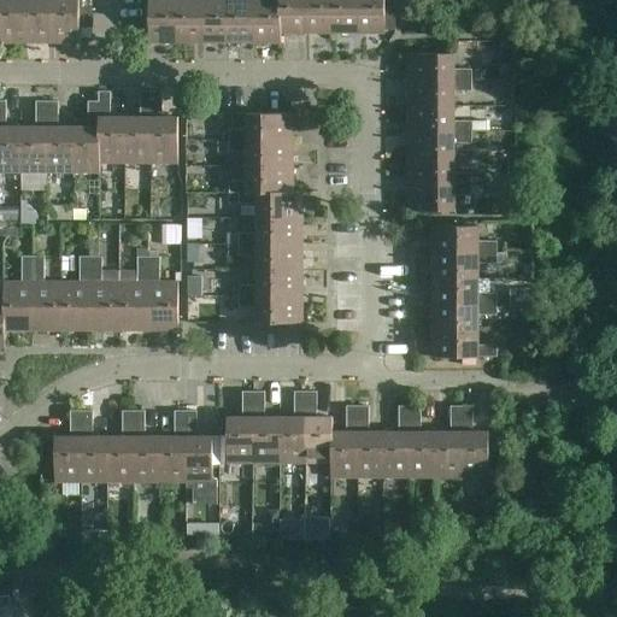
[(0,0),(1,43),(27,43),(27,0),(0,0)]
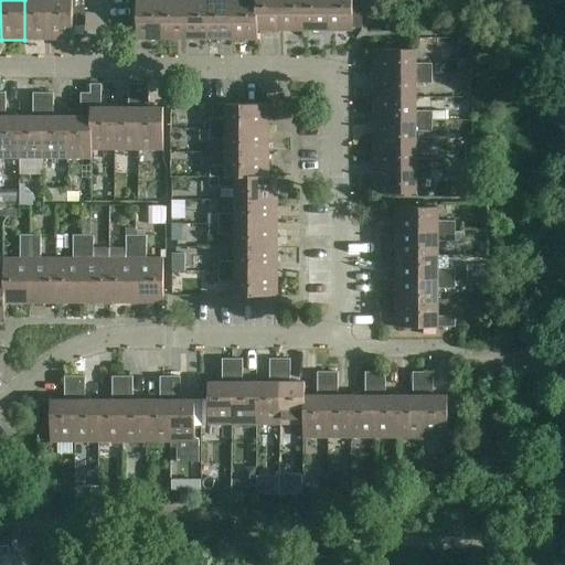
[(24,0),(24,40),(49,40),(48,0),(24,0)]
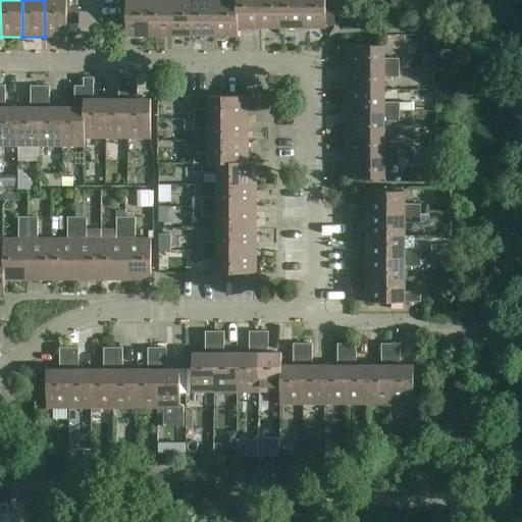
[(44,0),(45,37),(67,37),(67,0),(44,0)]
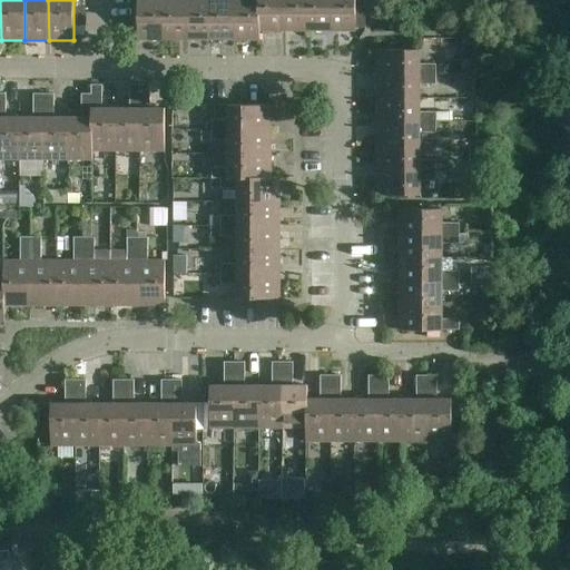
[(163,40),(163,0),(138,0),(138,40),(163,40)]
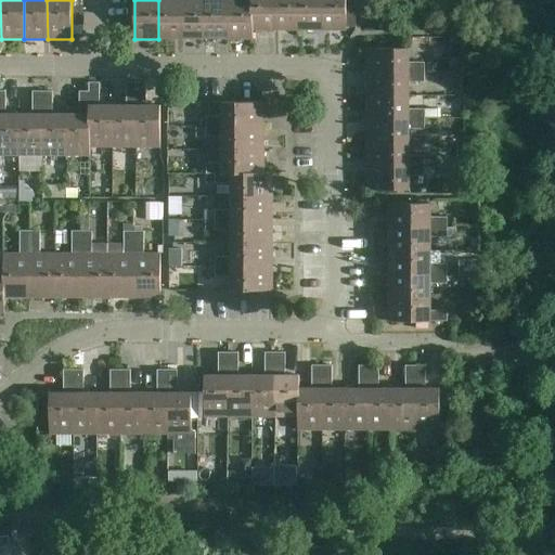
[(182,39),(181,0),(158,0),(158,39),(182,39)]
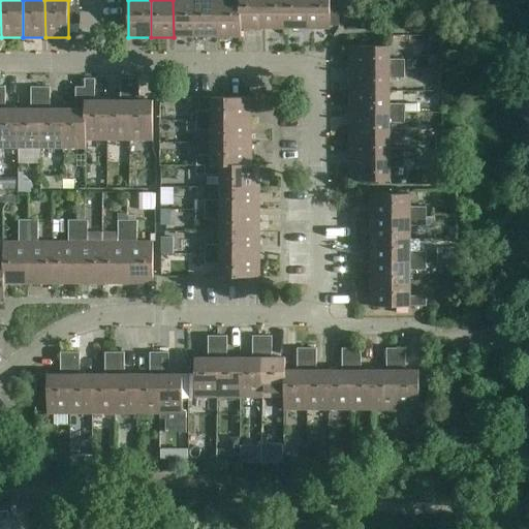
[(196,37),(195,0),(173,0),(174,37),(196,37)]
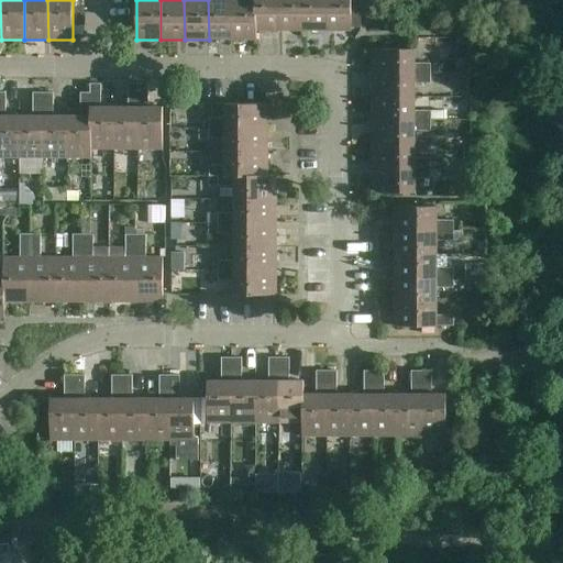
[(232,40),(232,0),(208,0),(209,40),(232,40)]
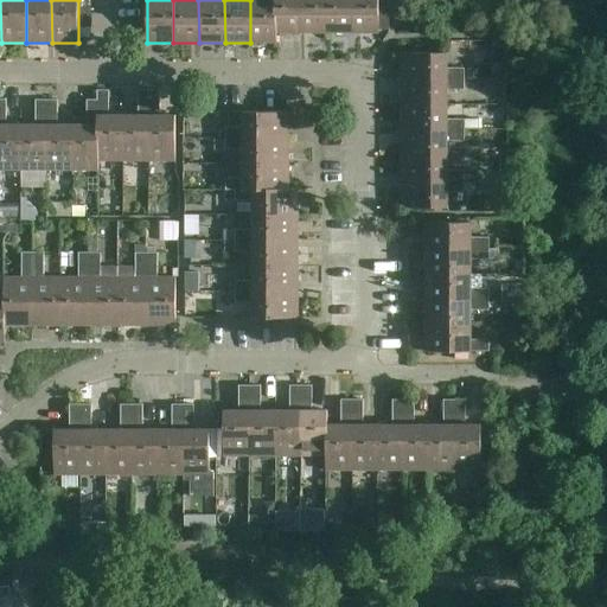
[(250,0),(250,43),(276,43),(276,33),(275,0),(250,0)]
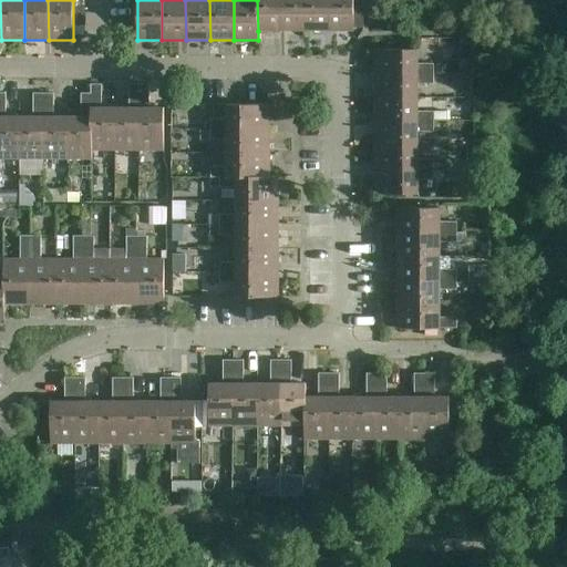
[(281,31),(281,0),(257,0),(258,31),(281,31)]
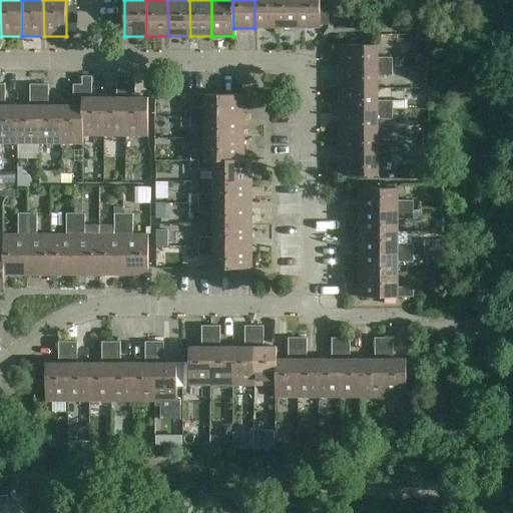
[(277,28),(276,0),(254,0),(254,28),(277,28)]
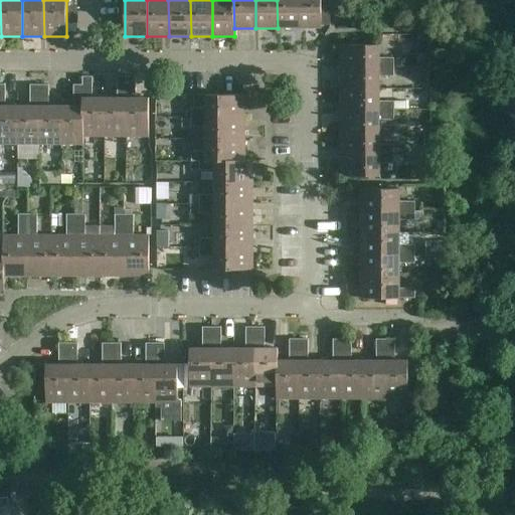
[(277,0),(278,28),(299,28),(299,0),(277,0)]
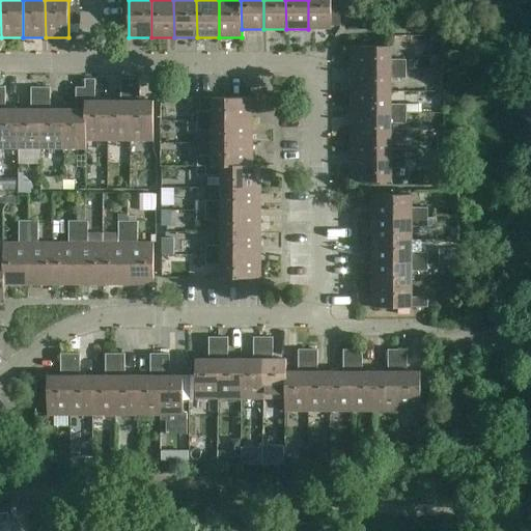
[(308,0),(308,29),(332,29),(331,0),(308,0)]
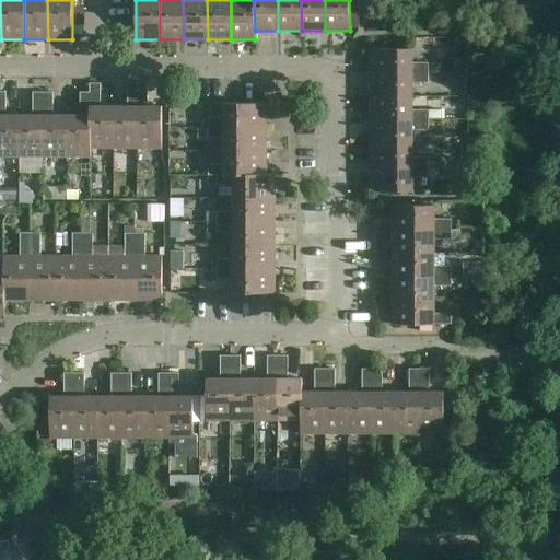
[(371,73),(429,73),(429,63),(412,63),(412,49),(371,49),(371,73)]
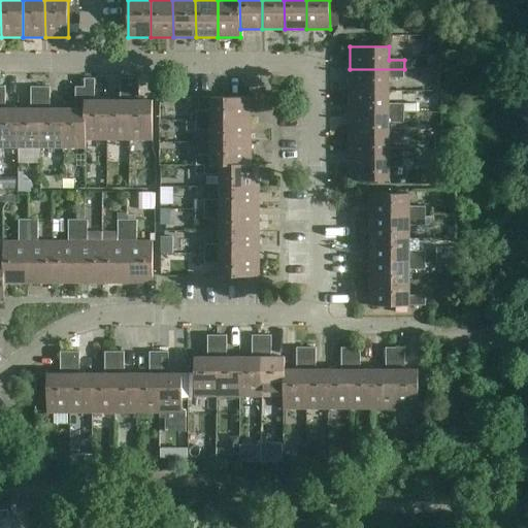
[(350,92),(389,92),(389,79),(404,79),(404,69),(350,69),(350,92)]
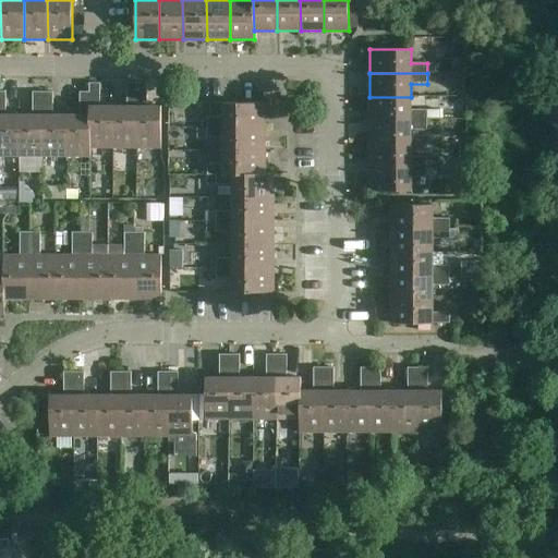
[(89,84),(89,93),(91,93),(91,148),(113,148),(113,107),(100,107),(100,83),(89,84)]
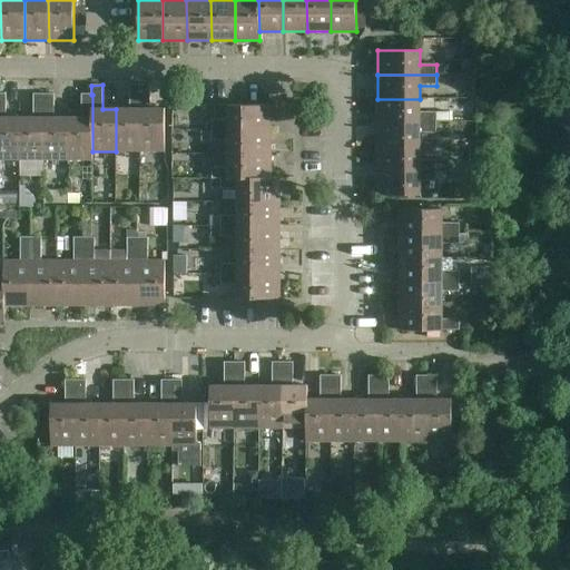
[(140,151),(140,85),(130,85),(130,109),(116,109),(116,151),(140,151)]
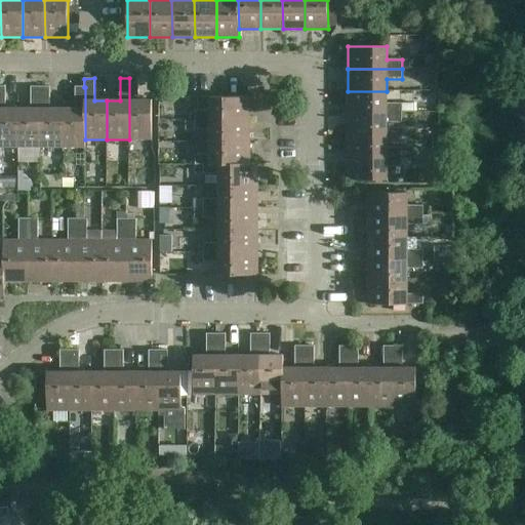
[(138,78),(129,78),(129,139),(152,139),(152,101),(138,101),(138,78)]
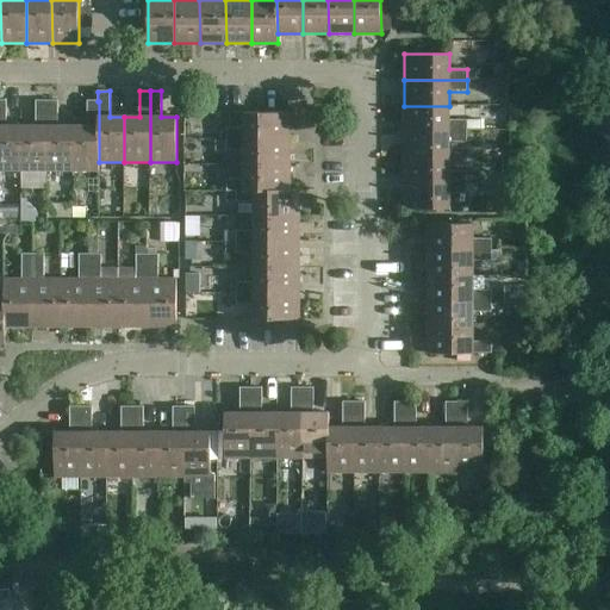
[(7,101),(0,100),(0,170),(22,172),(22,126),(7,126),(7,101)]
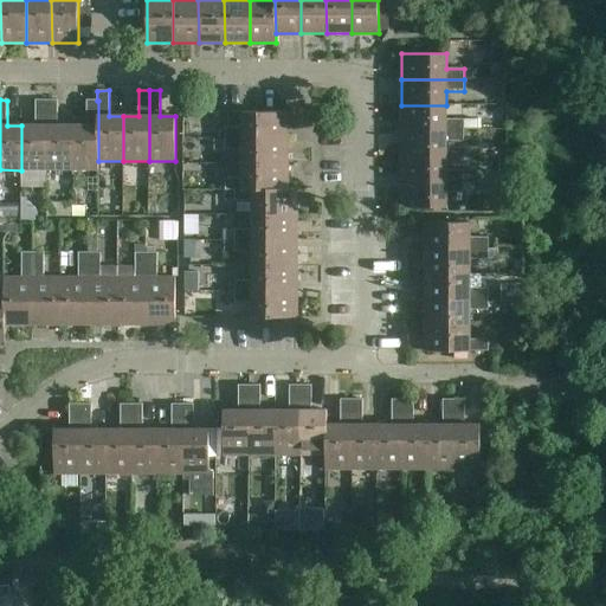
[(36,126),(21,126),(21,171),(47,171),(47,101),(36,101),(36,126)]
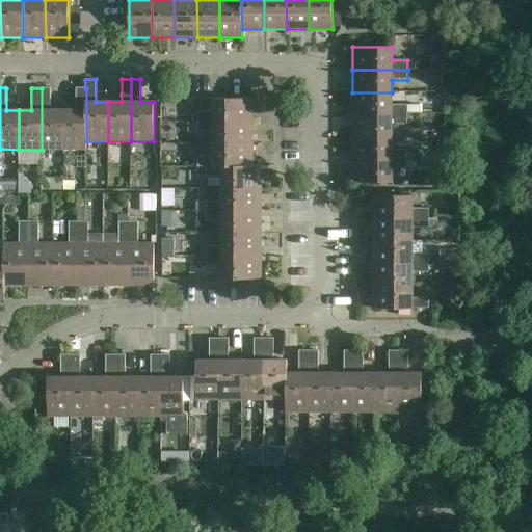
[(51,88),(42,88),(42,150),(63,150),(63,110),(51,110),(51,88)]
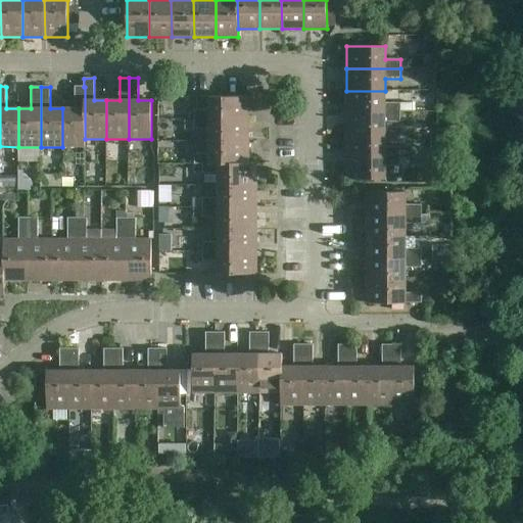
[(85,87),(84,87),(75,87),(75,108),(62,108),(62,147),(85,147),(85,139),(85,87)]
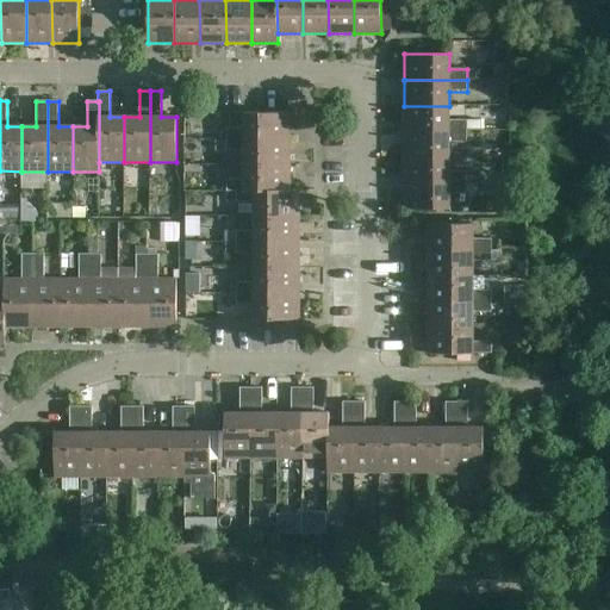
[(404,132),(467,132),(467,120),(449,120),(449,106),(404,106),(404,132)]
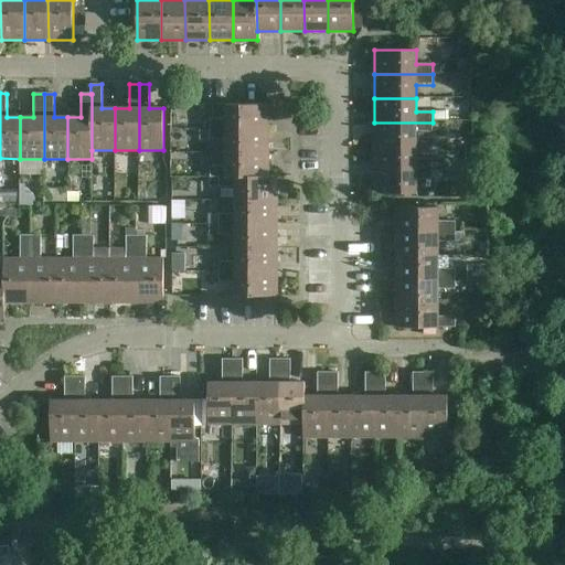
[(448,100),(448,119),(475,120),(476,102),(448,100)]
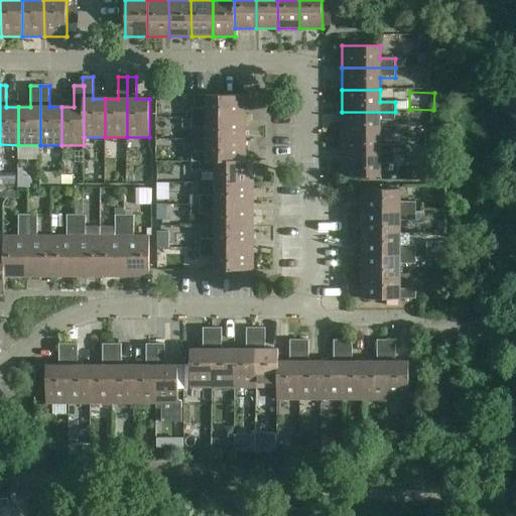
[(191,118),(245,118),(245,96),(207,96),(207,109),(191,109),(191,118)]
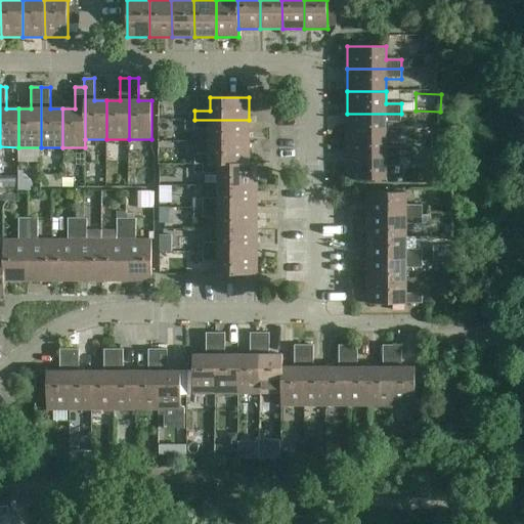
[(347,135),(387,135),(387,123),(401,123),(401,114),(347,114),(347,135)]
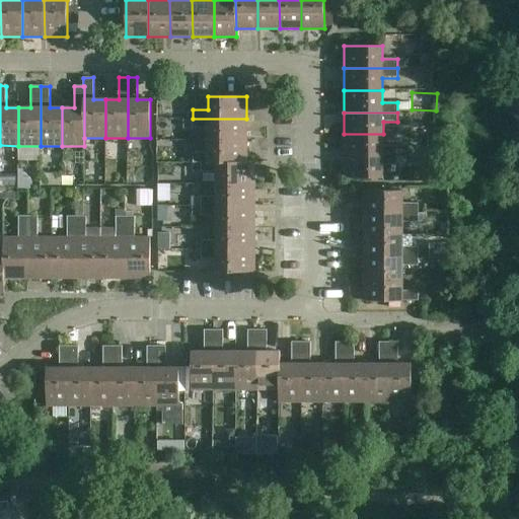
[(208,129),(208,141),(246,141),(246,119),(193,119),(183,119),(183,129),(208,129)]
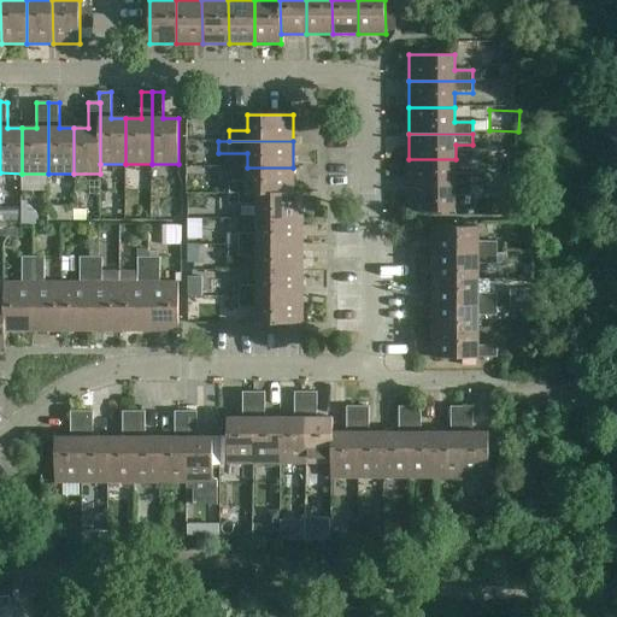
[(409,186),(474,186),(474,174),(456,174),(456,159),(409,159),(409,186)]
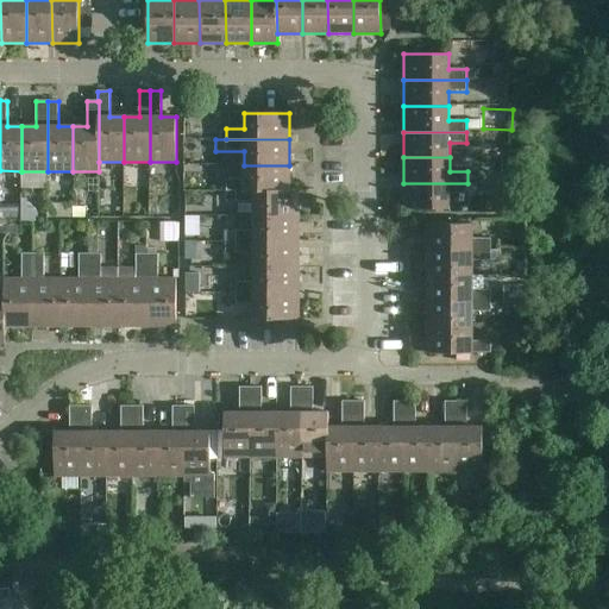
[(289,190),(289,165),(244,165),(244,180),(227,180),(226,192),(237,192),(237,190),(289,190)]
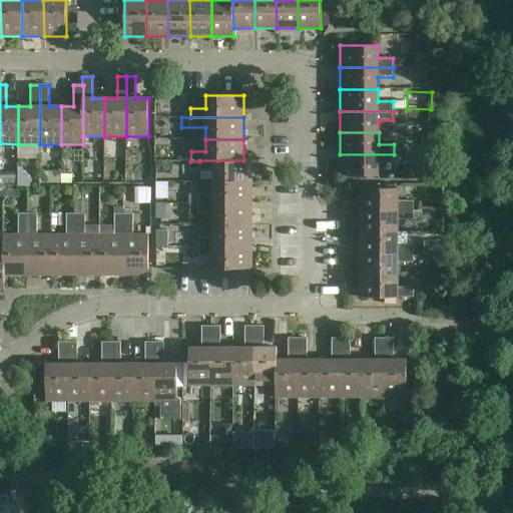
[(394,154),(340,154),(340,176),(379,176),(379,163),(394,163),(394,154)]
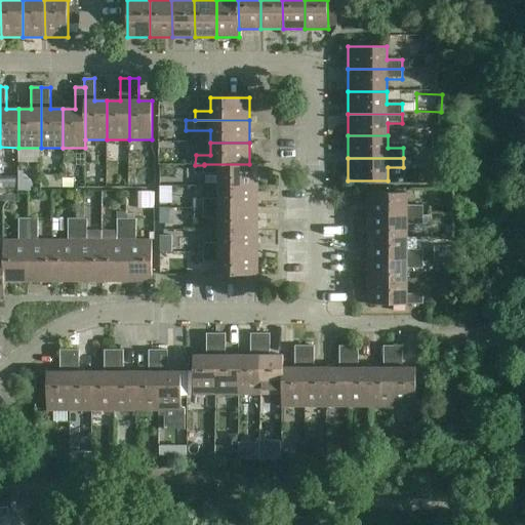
[(218,174),(218,187),(257,187),(257,164),(249,164),(204,164),(204,165),(204,174),(218,174)]
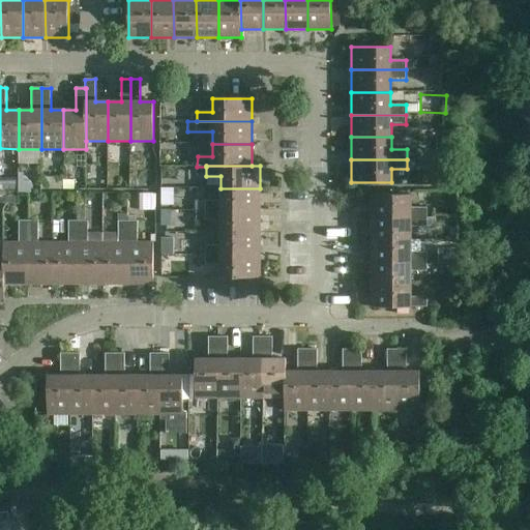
[(260,211),(260,188),(221,188),(221,201),(206,201),(206,211),(260,211)]
